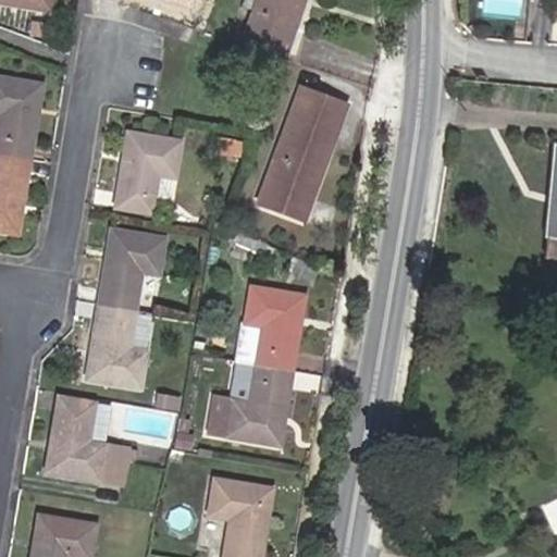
[(0,0),(0,3),(47,10),(48,0),(0,0)]
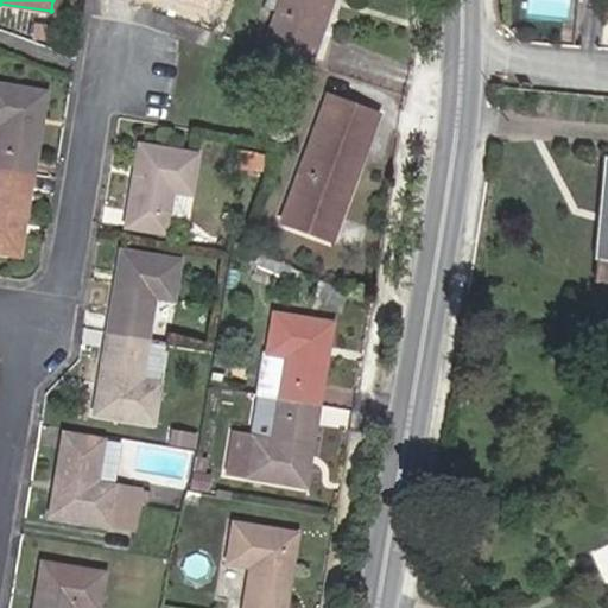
[(310,61),(329,0),(265,0),(264,7),(273,11),(261,45),(310,61)]
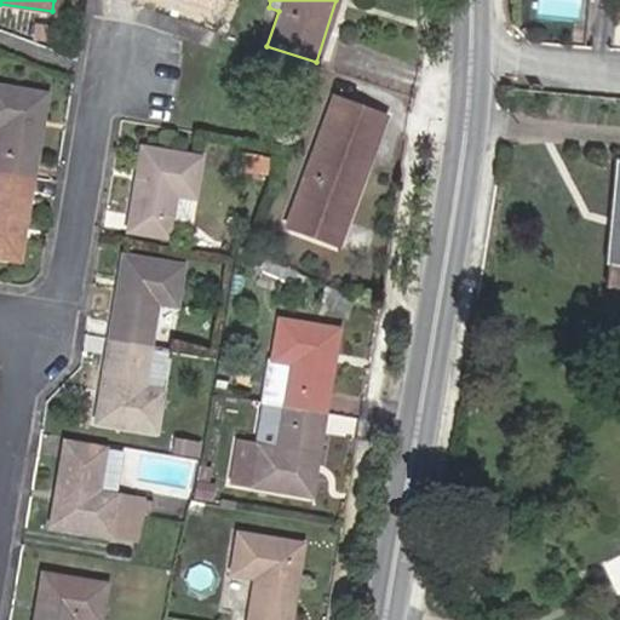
[(49,28),(34,26),(33,38),(47,41),(49,28)]
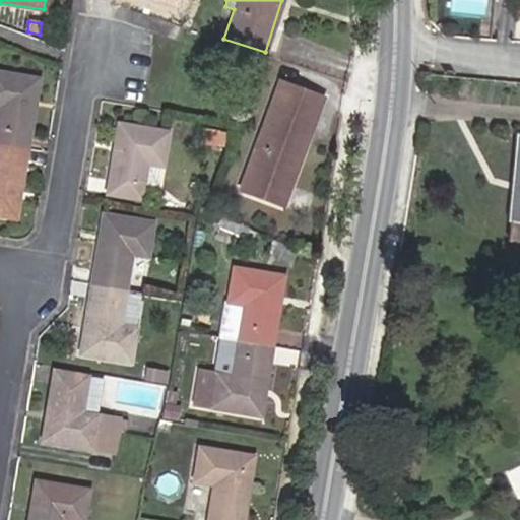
[(0,144),(25,148),(37,80),(0,74),(0,144)]
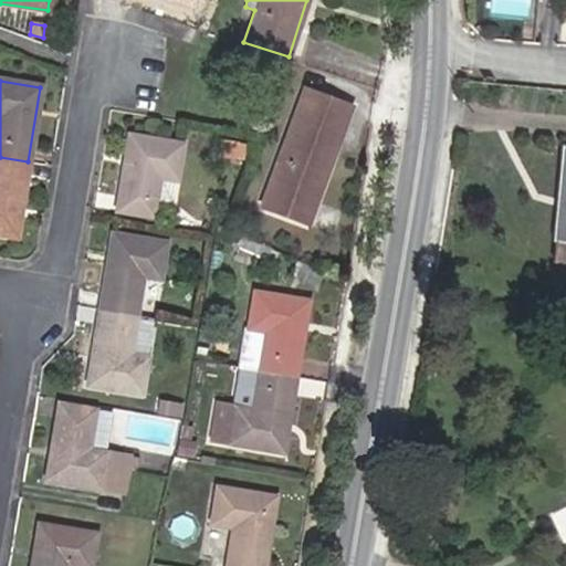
[(312,226),(352,101),(300,84),(260,208),(312,226)]
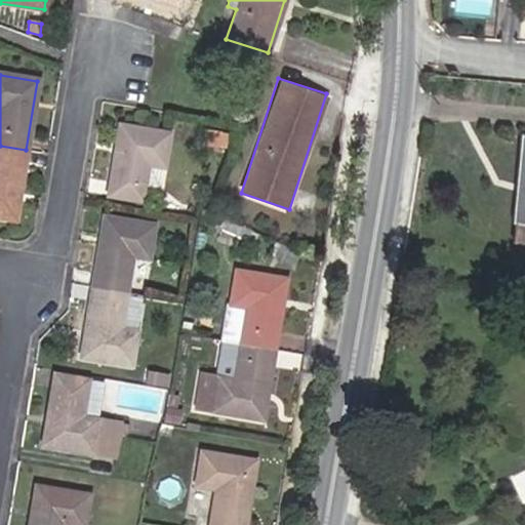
[(107,199),(140,205),(143,190),(158,192),(166,133),(119,125),(107,199)]
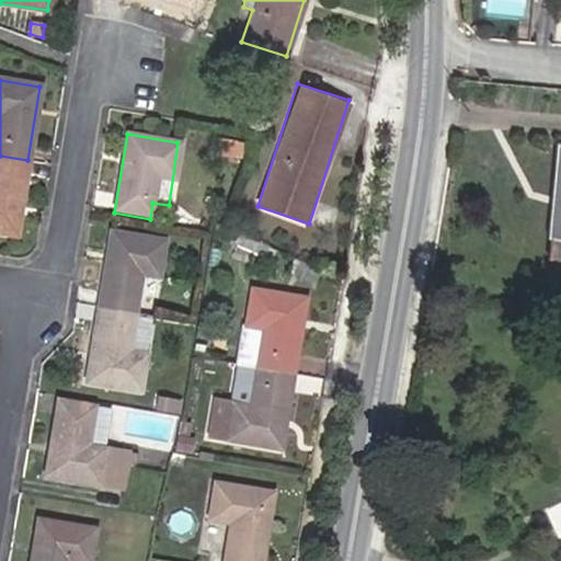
[(242,145),(218,141),(216,157),(240,160),(242,145)]
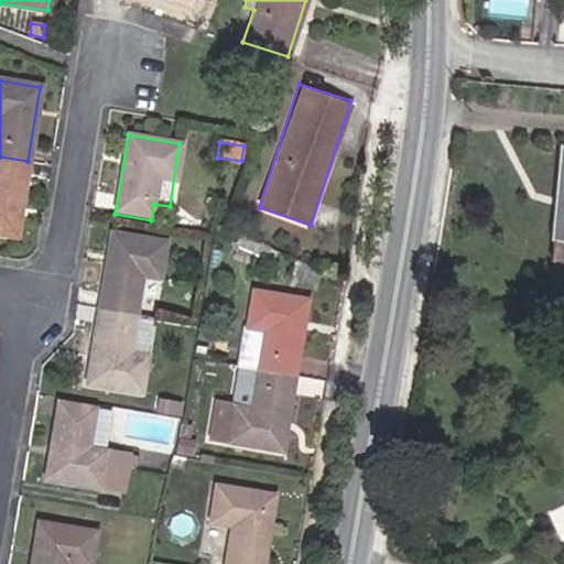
[(0,234),(15,237),(28,161),(0,156),(0,234)]
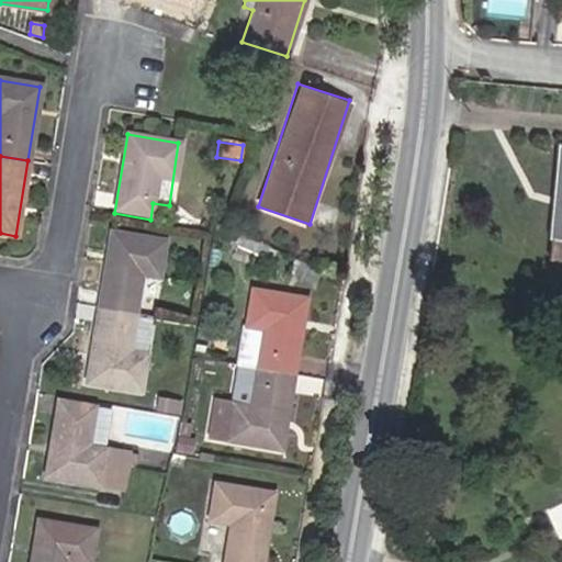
[(561,159),(552,261),(561,261),(561,159)]
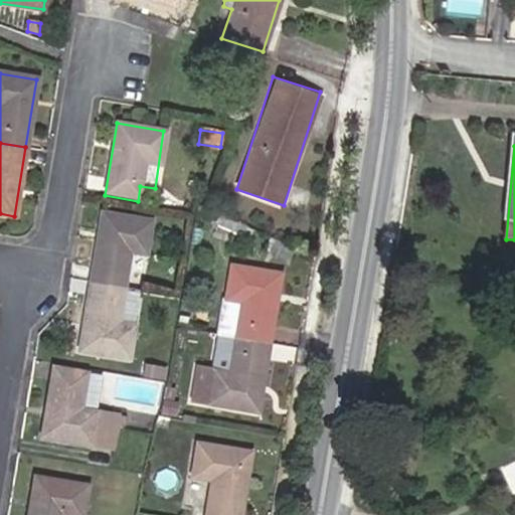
[(244,225),(217,213),(212,223),(239,236),(244,225)]
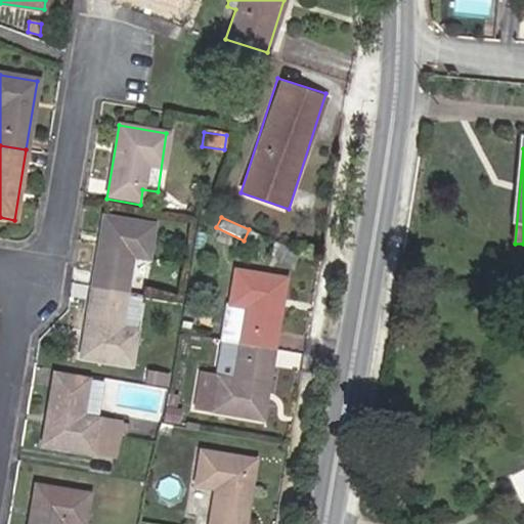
[(104,218),(92,288),(125,293),(132,258),(148,261),(155,225),(104,218)]
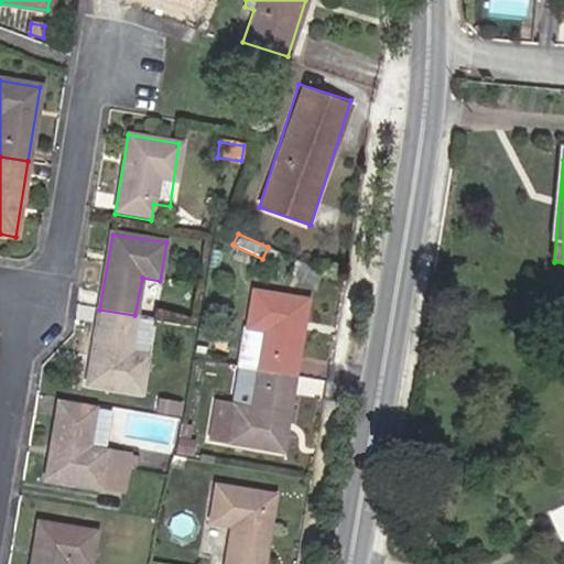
[(293,259),(286,275),(314,288),(321,272),(293,259)]
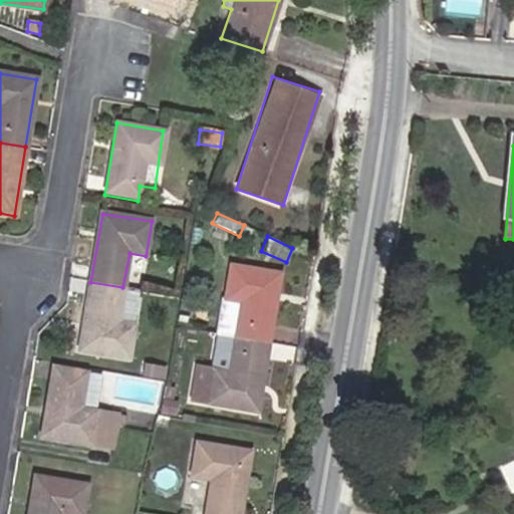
[(219,334),(267,342),(278,275),(229,267),(219,334)]
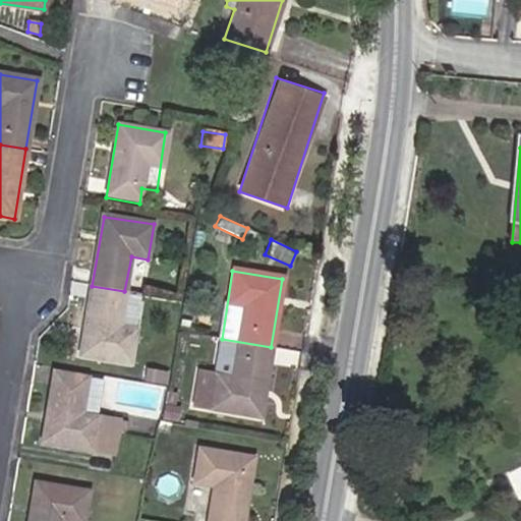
[(124,291),(92,286),(80,354),(129,362),(140,294),(124,291)]
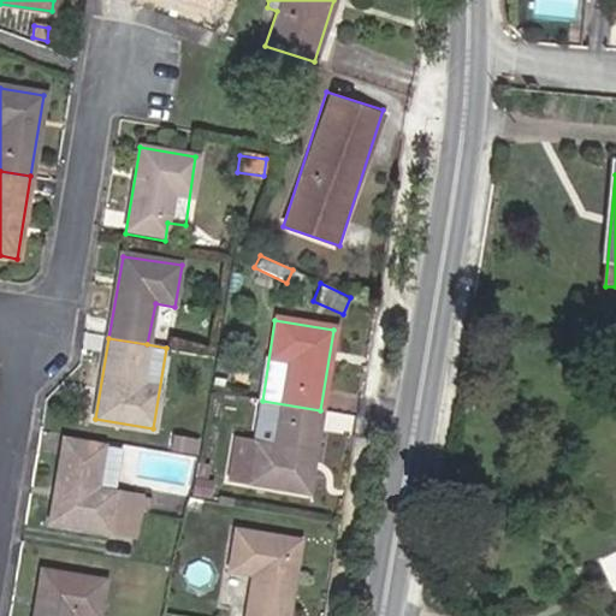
[(307,492),(320,410),(262,401),(254,445),(235,442),(229,479),(307,492)]
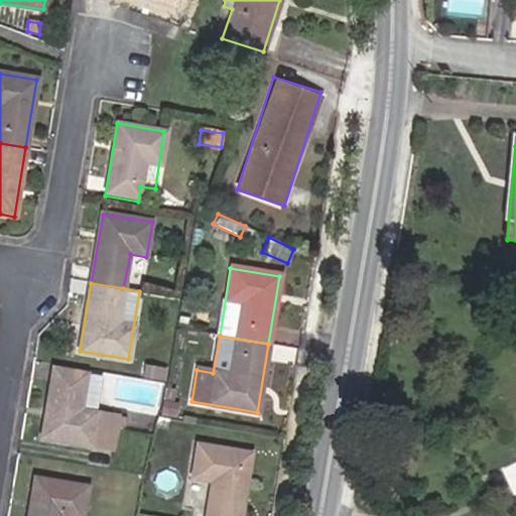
[(95,413),(102,372),(53,364),(40,438),(110,449),(116,416),(95,413)]
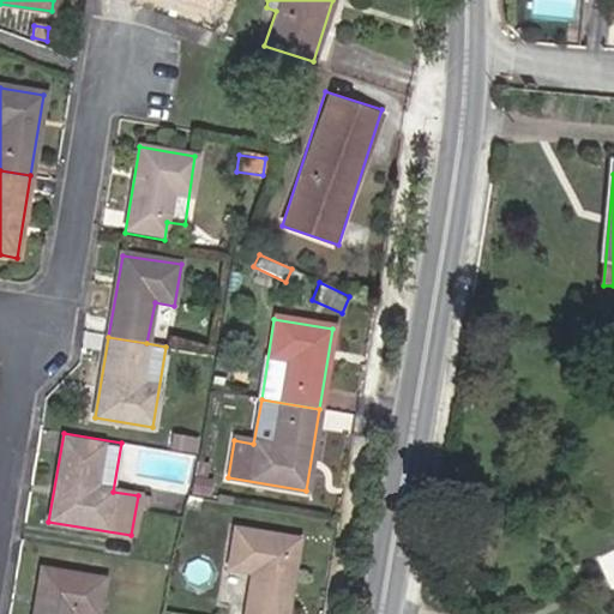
[(196,456),(199,439),(170,433),(168,451),(196,456)]
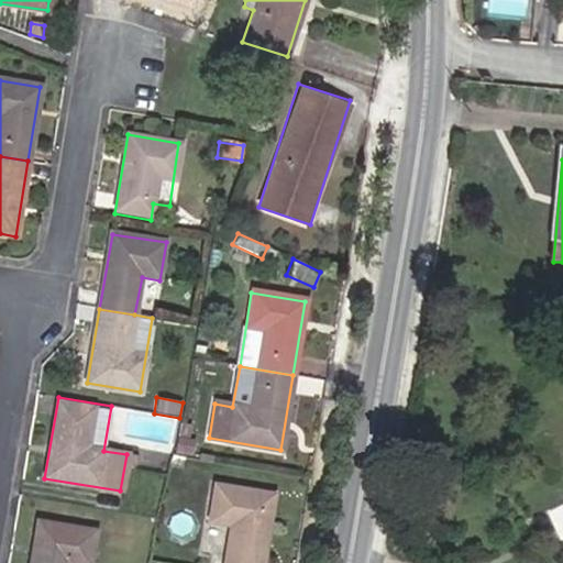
[(222,562),(261,562),(272,496),(214,486),(209,523),(229,527),(222,562)]
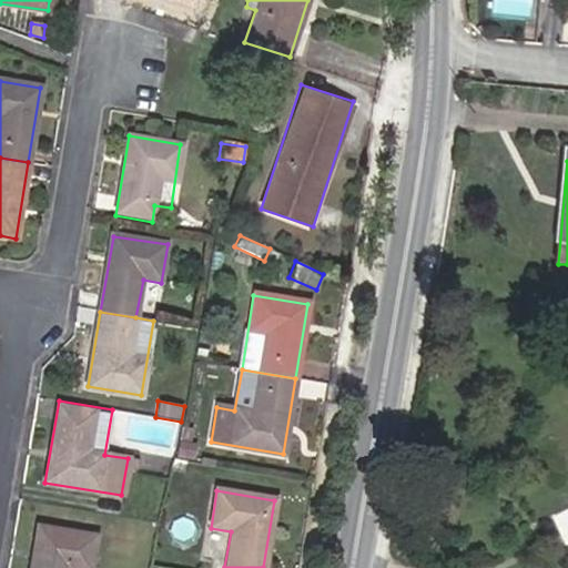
[(90,567),(95,536),(38,526),(30,567),(90,567)]
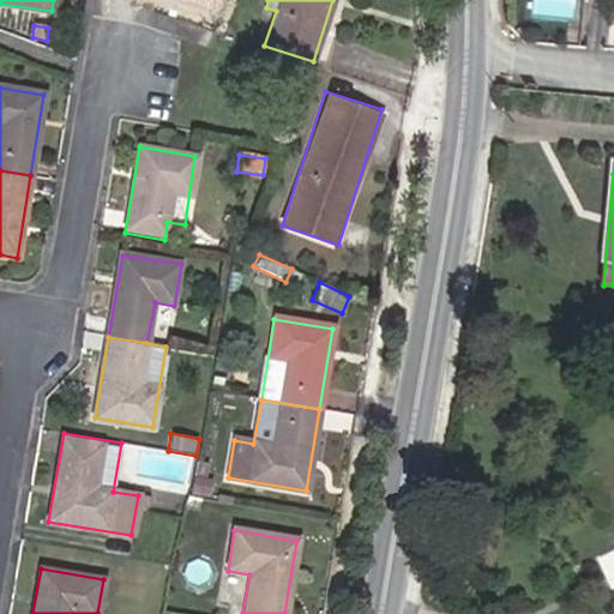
All buildings are outlined.
